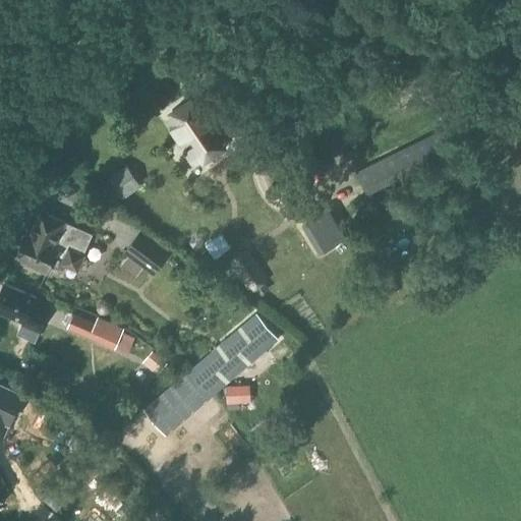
[(366,0),(356,0),(353,3),(363,16),(373,8),(366,0)]
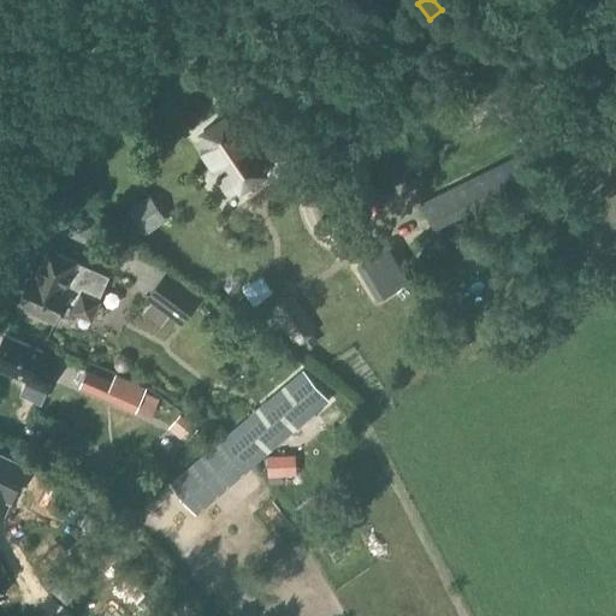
[(235,114),(201,137),(218,164),(214,166),(229,188),(267,161),(235,114)]
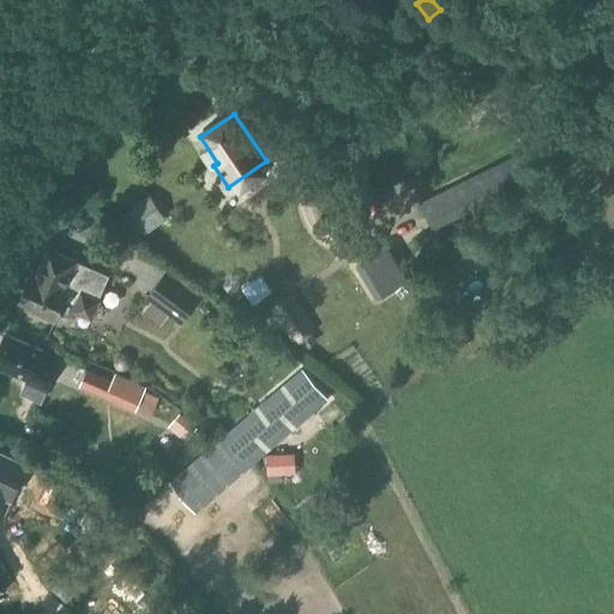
[(521,152),(421,203),(431,226),(521,181),(531,176),(521,152)]
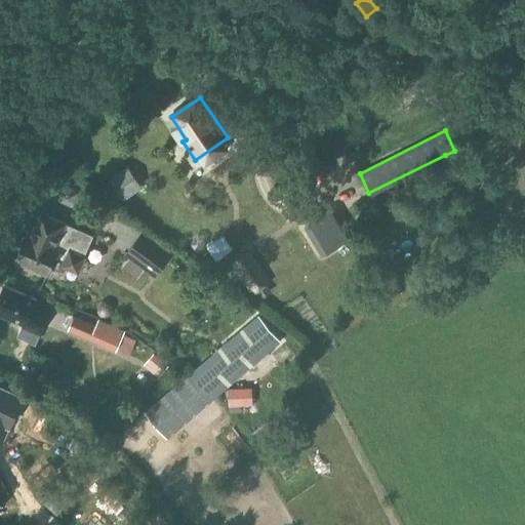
[(130,165),(110,179),(125,201),(145,187),(130,165)]
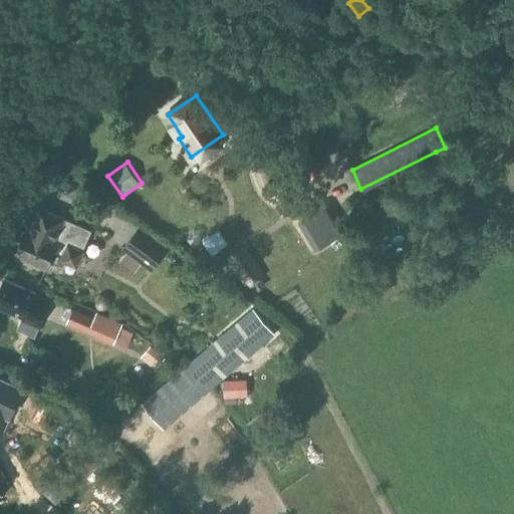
[(323,206),(299,223),(315,249),(341,234),(323,206)]
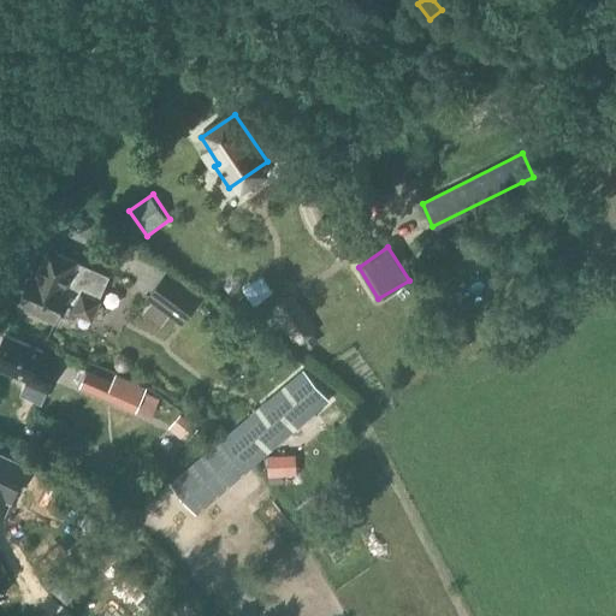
[(31,276),(19,304),(55,320),(59,312),(72,318),(76,312),(92,319),(100,301),(98,300),(107,277),(76,264),(77,261),(48,249),(36,278),(31,276)]
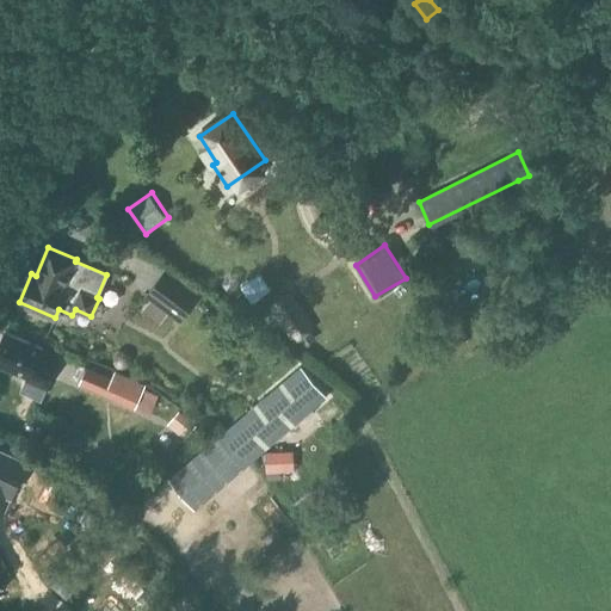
[(166,270),(146,295),(179,321),(199,295),(166,270)]
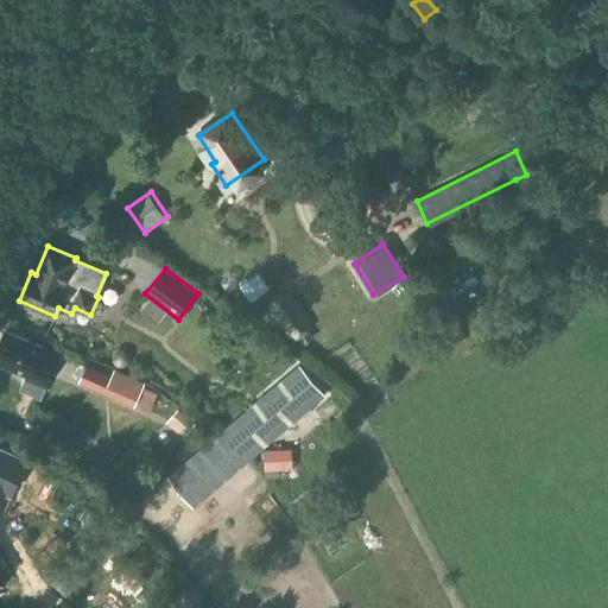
[(270,305),(268,305),(296,344),(301,341),(304,347),(316,339),(311,330),(315,328),(289,291),(287,291),(270,305)]
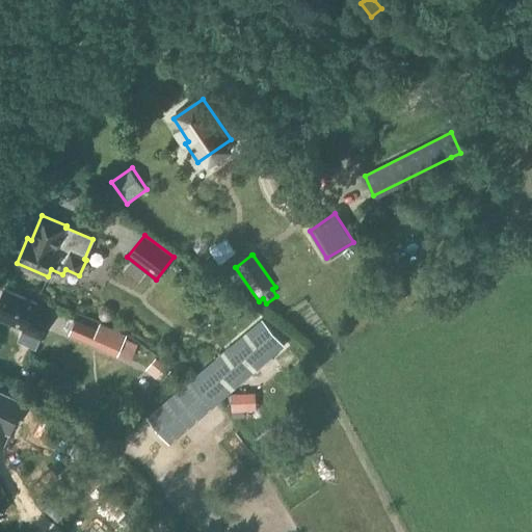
[(4,289),(0,299),(0,316),(24,327),(22,331),(40,340),(51,314),(34,307),(36,303),(4,289)]
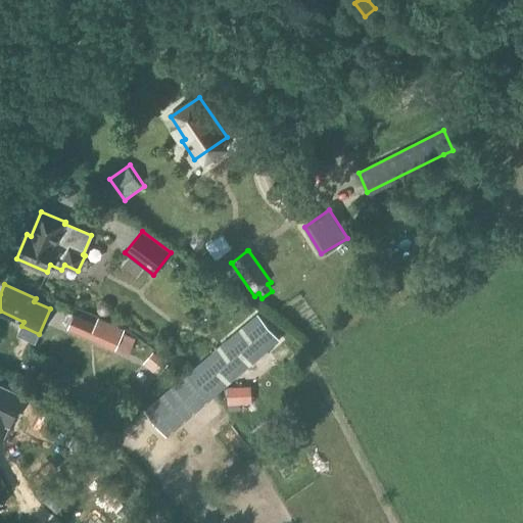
[(76,310),(68,329),(114,348),(123,329),(124,329),(76,310)]
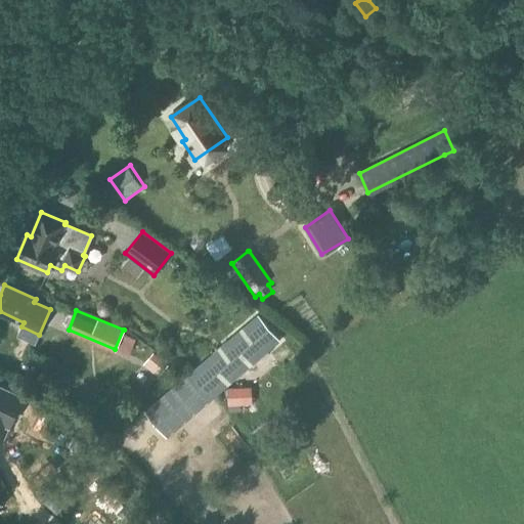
[(258,315),(144,410),(167,437),(279,341),(258,315)]
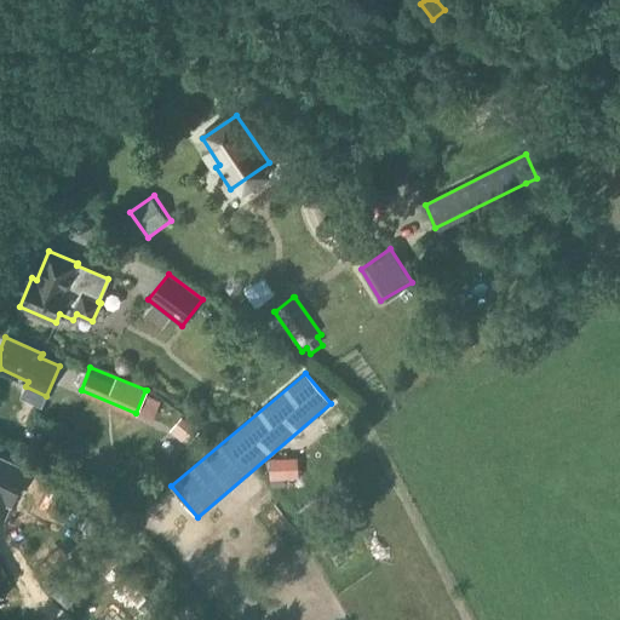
[(183,430),(204,434),(206,419),(187,415),(183,430)]
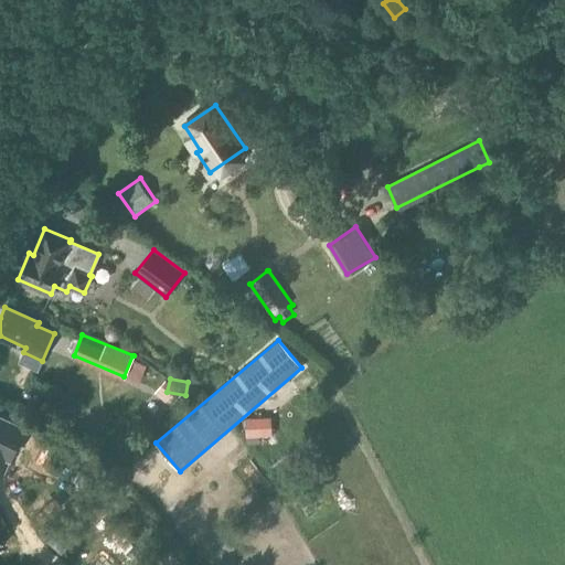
[(75,415),(84,404),(72,394),(63,405),(75,415)]
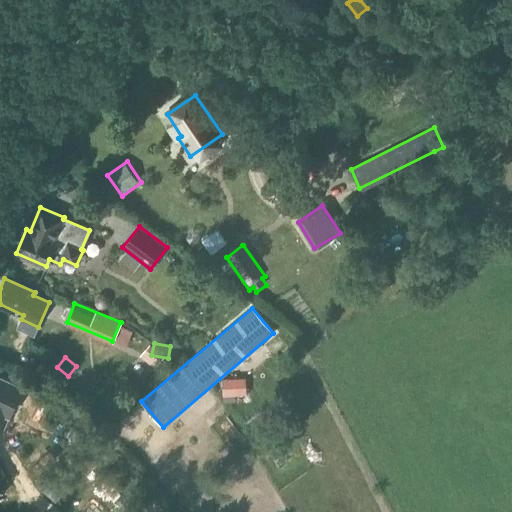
[(0,377),(0,422),(2,424),(18,386),(0,377)]
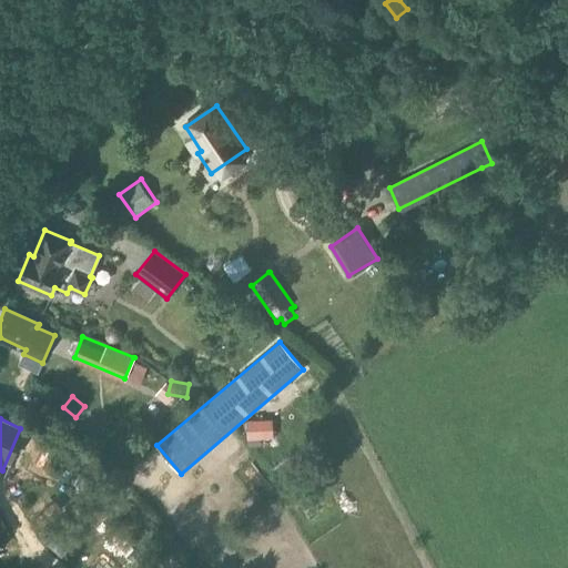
[(0,518),(0,539),(9,535),(0,518)]
